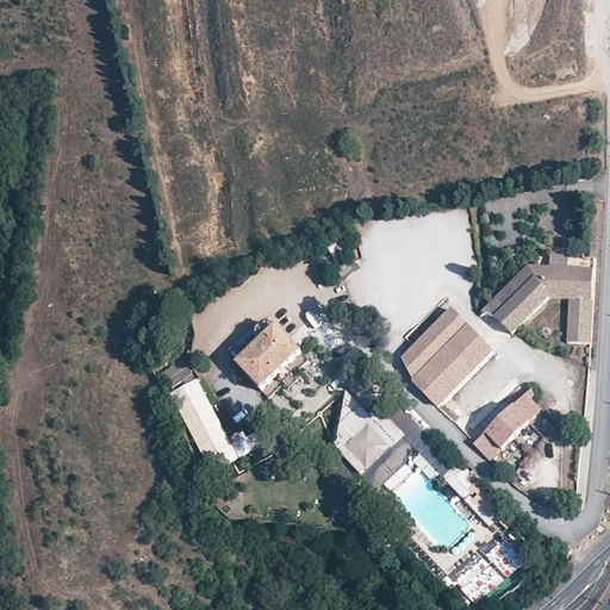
[(338,240),(327,246),(335,262),(347,256),(338,240)]
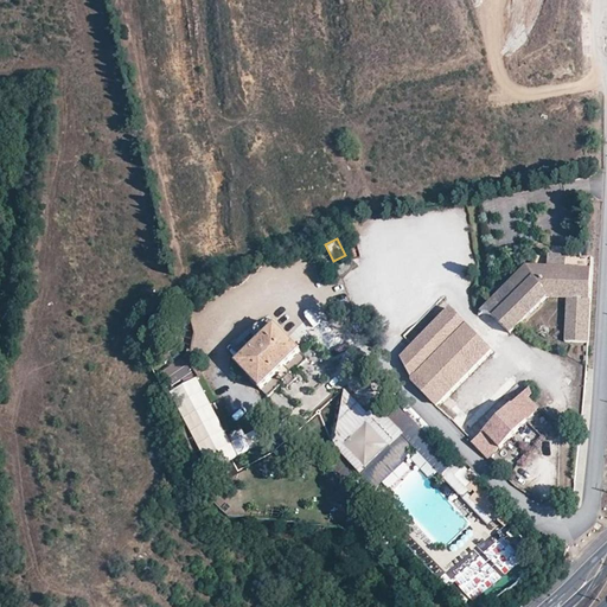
[(518,327),(548,298),(528,264),(490,301),(486,306),(512,332),(518,327)]
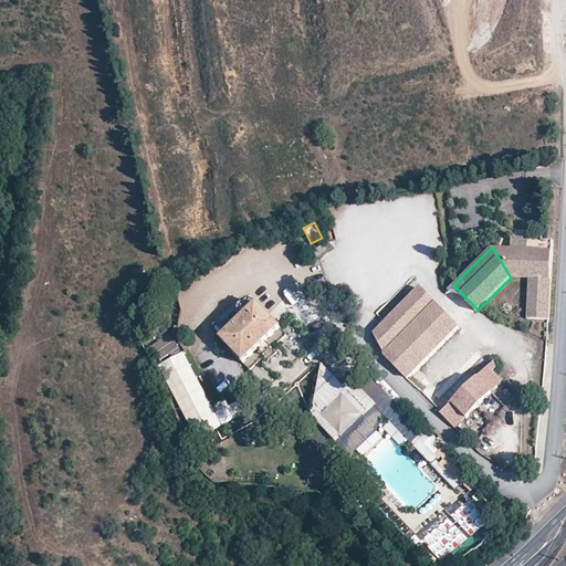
[(492,247),(511,278),(531,280),(528,320),(548,321),(552,279),(553,252),(492,247)]
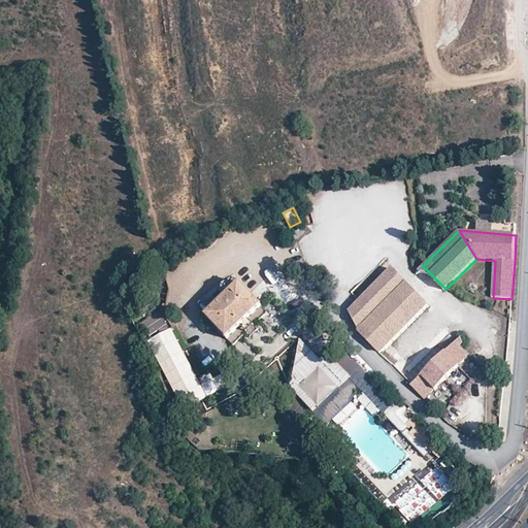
[(390,267),(347,309),(356,331),(378,355),(430,305),(390,267)]
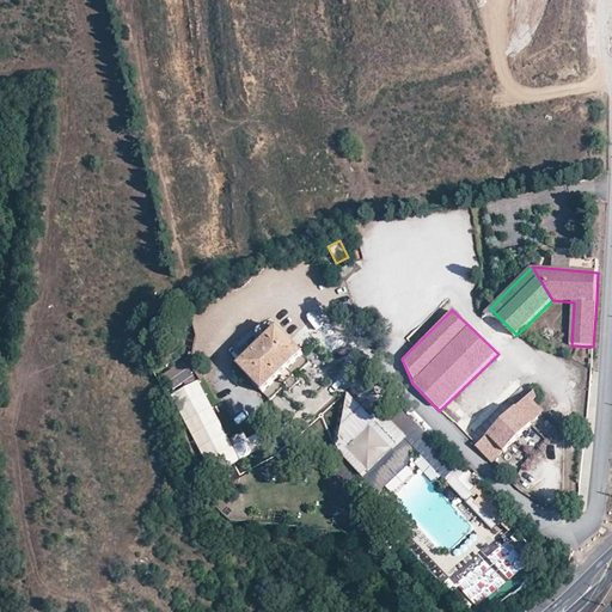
[(153,323),(151,324),(150,325),(150,328),(148,329),(148,330),(148,331),(148,334),(148,335),(150,337),(151,338),(152,340),(154,340),(158,341),(159,341),(161,340),(163,340),(165,337),(166,336),(166,335),(167,332),(167,331),(167,329),(167,328),(166,325),(164,324),(161,322),(159,322),(155,322),(153,323)]
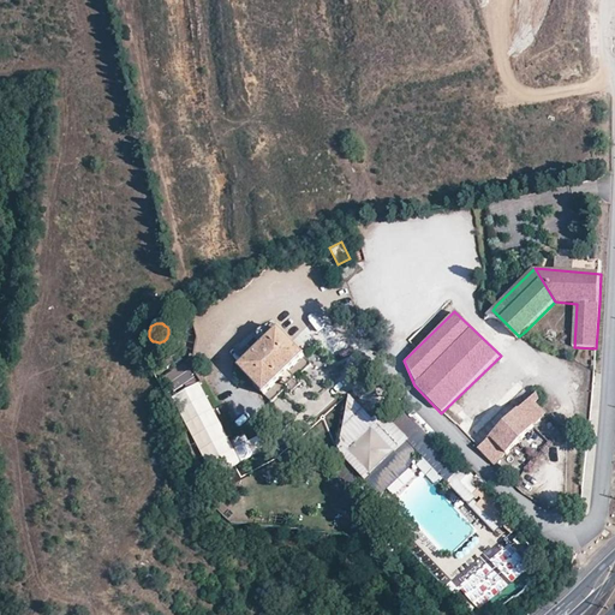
[(304,356),(280,329),(239,369),(264,394),(279,380),(288,371),(304,356)]
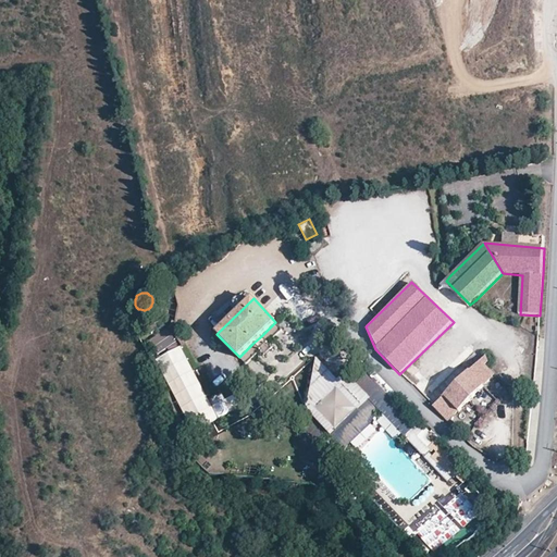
[(147,339),(157,355),(176,343),(168,327),(147,339)]
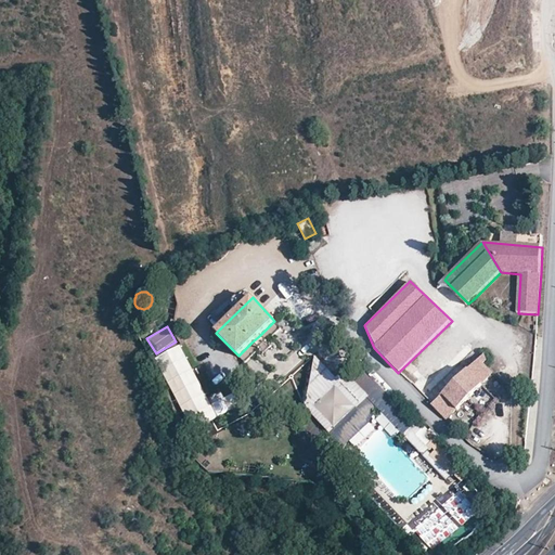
[(267,341),(260,335),(252,343),(258,350),(258,352),(257,353),(257,356),(258,357),(259,359),(260,360),(262,360),(263,360),(268,363),(271,360),(268,357),(266,357),(265,357),(263,355),(263,353),(270,347),(271,347),(272,347),(272,348),(275,351),(278,350),(279,349),(279,348),(279,346),(278,344),(276,343),(274,341),(273,340),(271,340),(269,340),(267,341)]
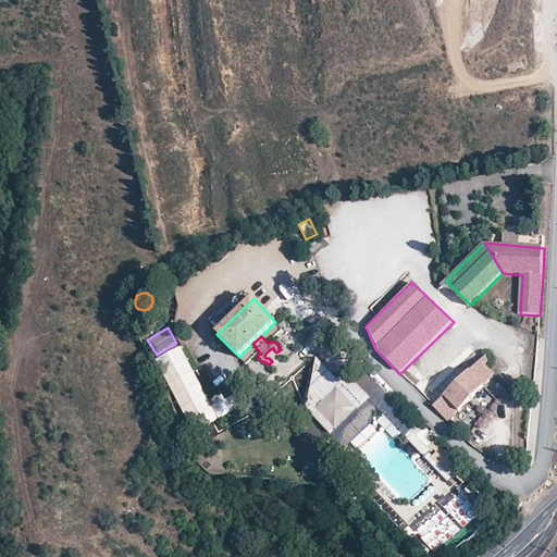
[(483,362),(472,372),(485,385),(494,376),(493,371),(483,362)]
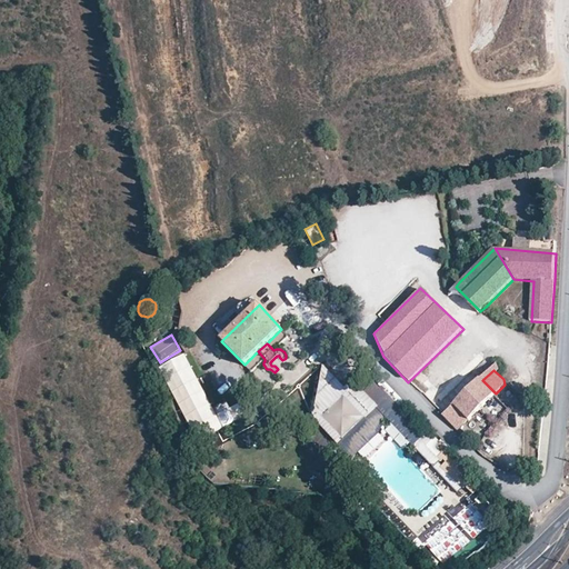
[(497,395),(496,393),(482,380),(480,378),(452,406),(455,408),(468,421),(469,422),(497,395)]
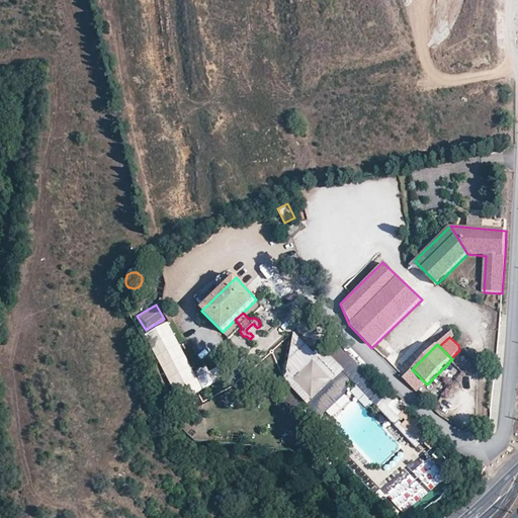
[(193,360),(184,365),(193,381),(202,376),(193,360)]
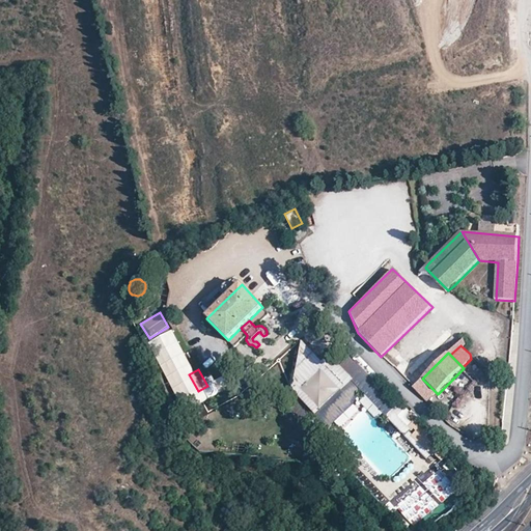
[(424,381),(416,389),(427,401),(437,393),(424,381)]
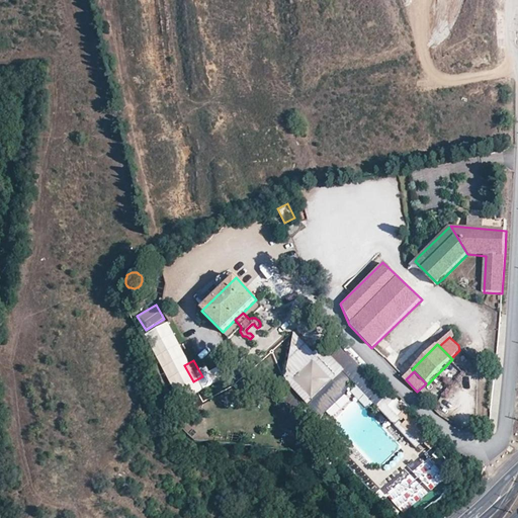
[(391,392),(375,406),(392,423),(406,409),(391,392)]
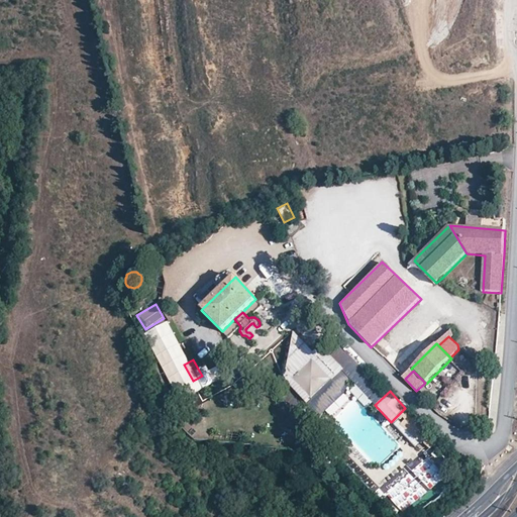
[(426,425),(408,407),(400,415),(406,421),(402,425),(422,446),(424,445),(433,436),(424,427),(426,425)]
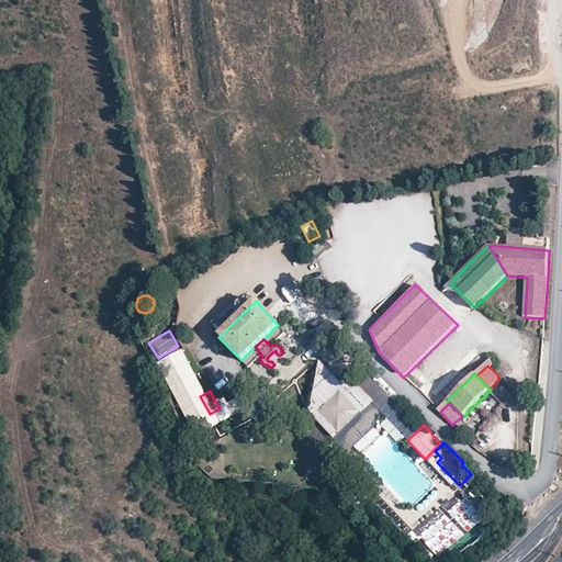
[(361,486),(356,481),(351,484),(357,491),(361,486)]
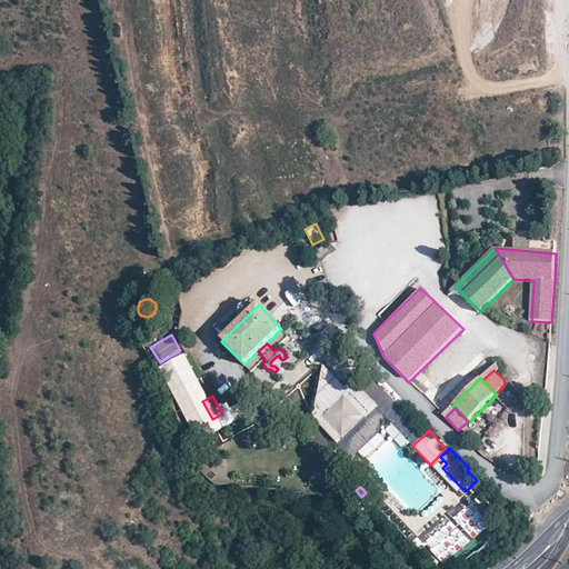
[(478,523),(470,507),(457,507),(462,500),(448,487),(449,520),(440,523),(432,532),(430,532),(422,541),(427,552),(443,568),(447,568),(448,568),(447,552),(452,547),(456,549),(479,540),(475,540),(481,532),(478,522),(478,523)]
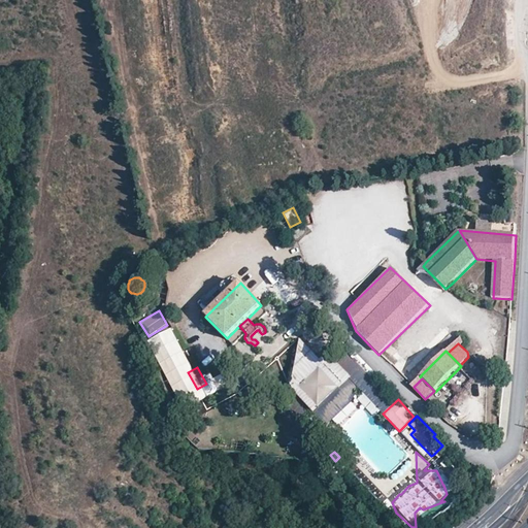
[(439,460),(433,455),(431,456),(429,458),(435,464),(439,460)]
